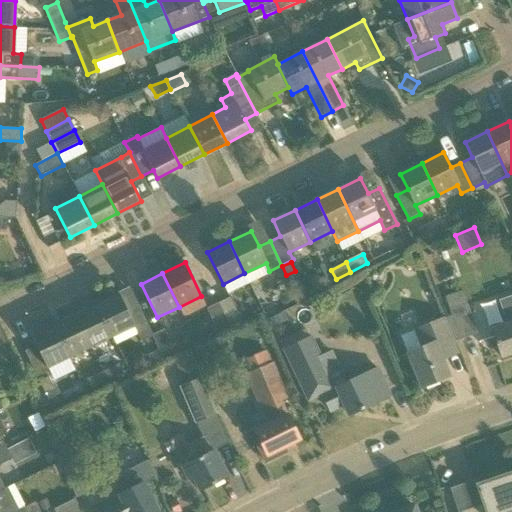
[(445,319),(454,342),(477,332),(463,291),(444,296),(452,315),(445,319)]
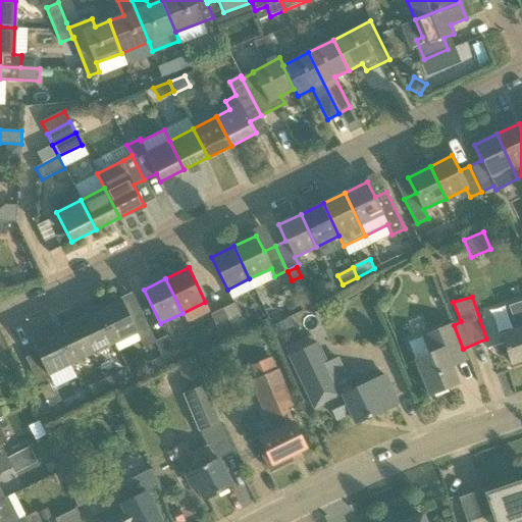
[(121,300),(99,311),(114,344),(137,333),(138,333),(129,316),(121,300)]
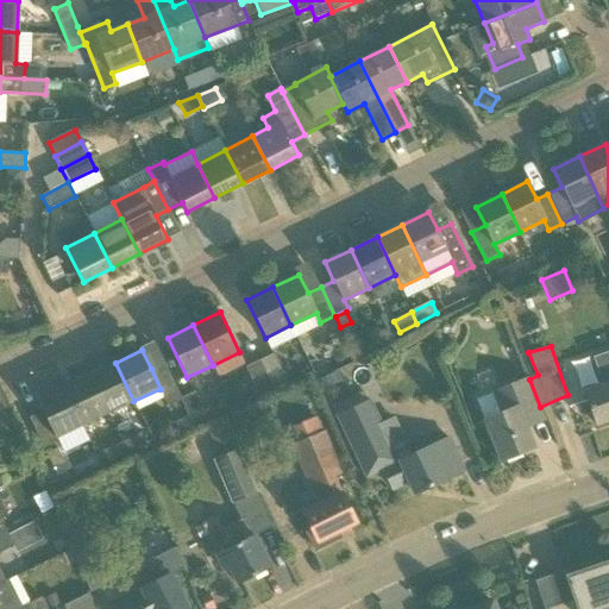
[(274,355),(259,360),(274,390),(288,383),(274,355)]
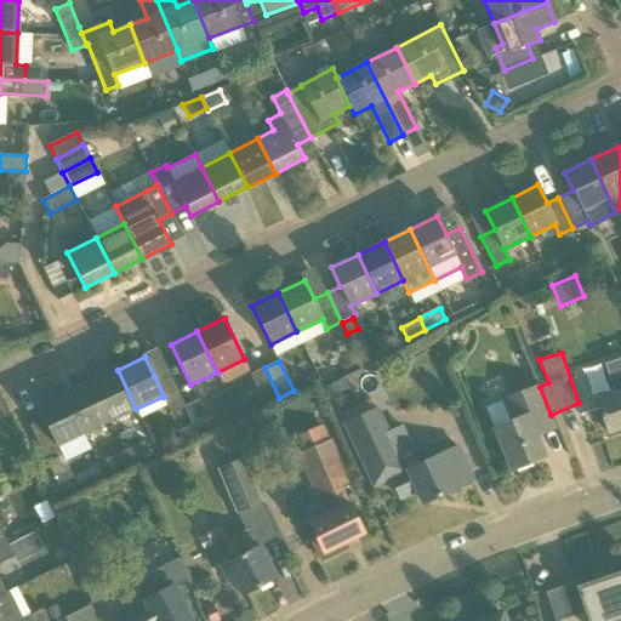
[(596,398),(609,434),(620,429),(620,362),(605,368),(614,392),(596,398)]
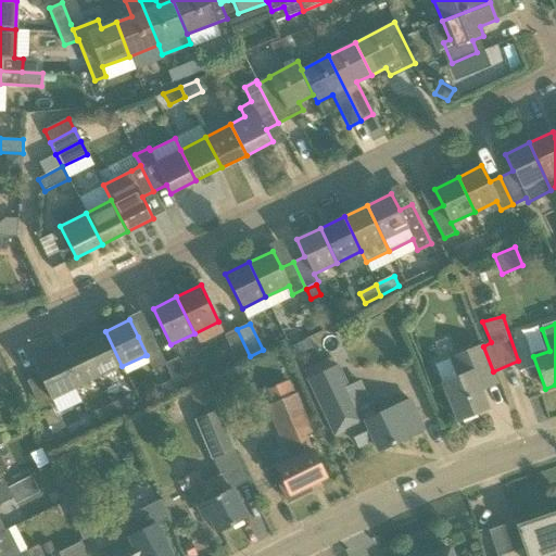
[(237,329),(225,336),(237,362),(250,356),(237,329)]
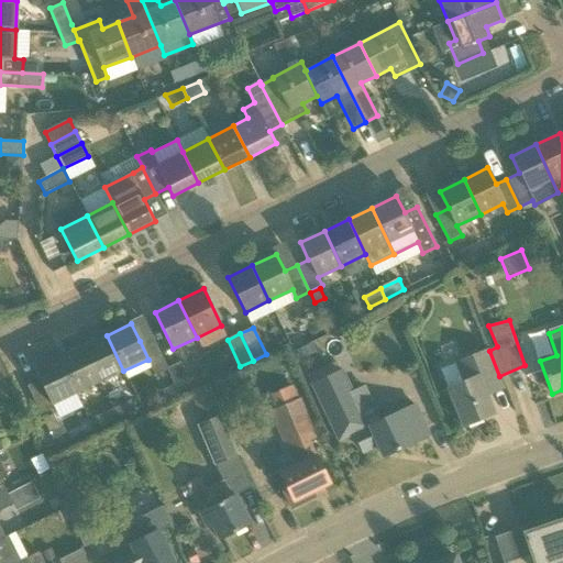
[(83,346),(100,383),(123,371),(107,335),(83,346)]
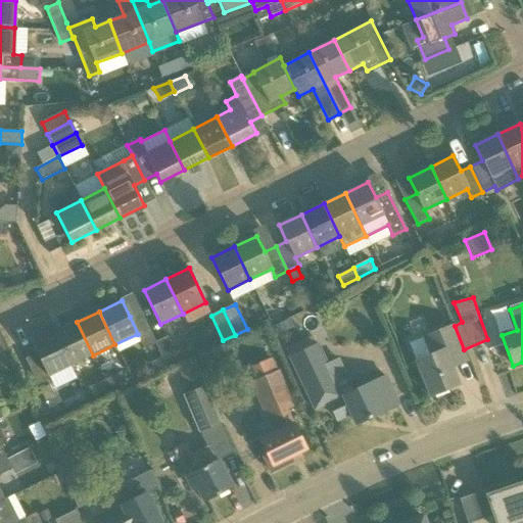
[(144,349),(155,343),(155,342),(141,312),(130,317),(138,334),(137,334),(144,349)]
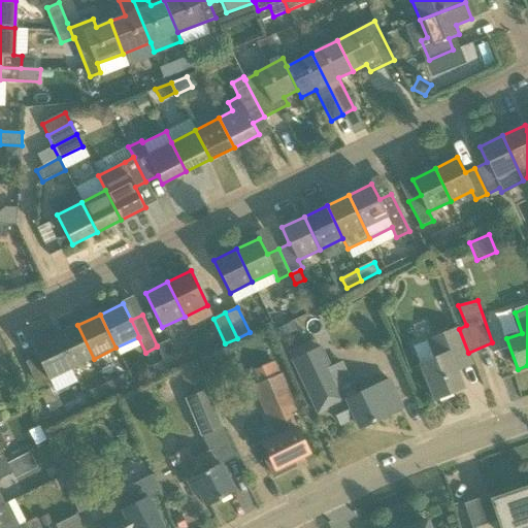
[(77,325),(56,335),(71,369),(94,359),(77,325)]
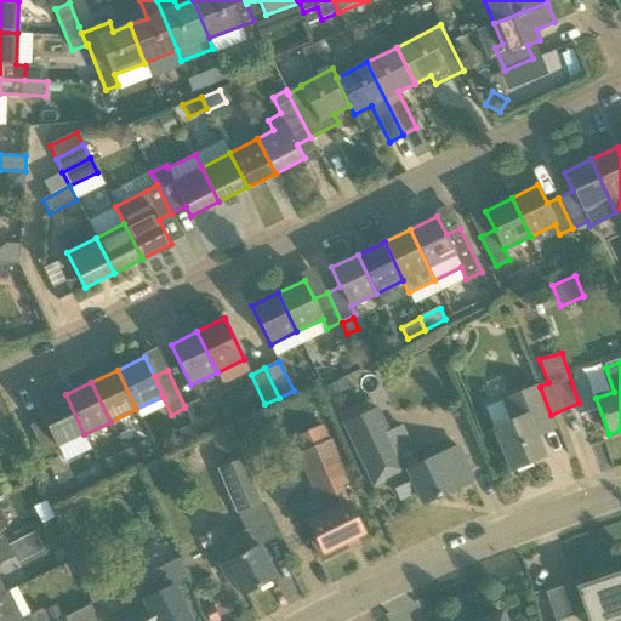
[(539,386),(485,408),(511,471),(545,456),(537,437),(557,429),(551,415),(540,387),(539,386)]
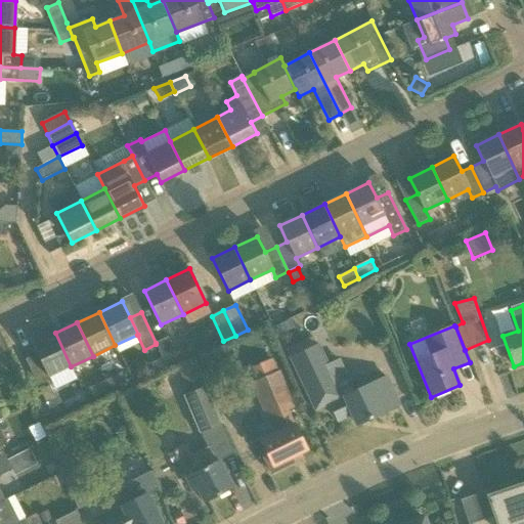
[(40,390),(49,385),(52,384),(49,377),(71,366),(55,333),(32,344),(38,355),(26,361),(40,390)]
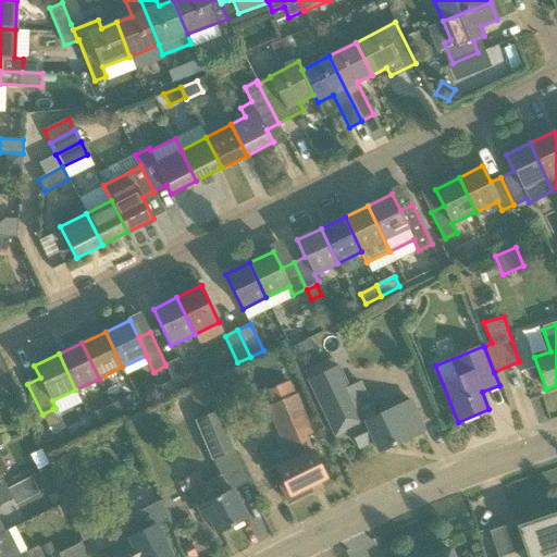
[(178,358),(165,364),(165,366),(178,392),(192,385),(178,358)]
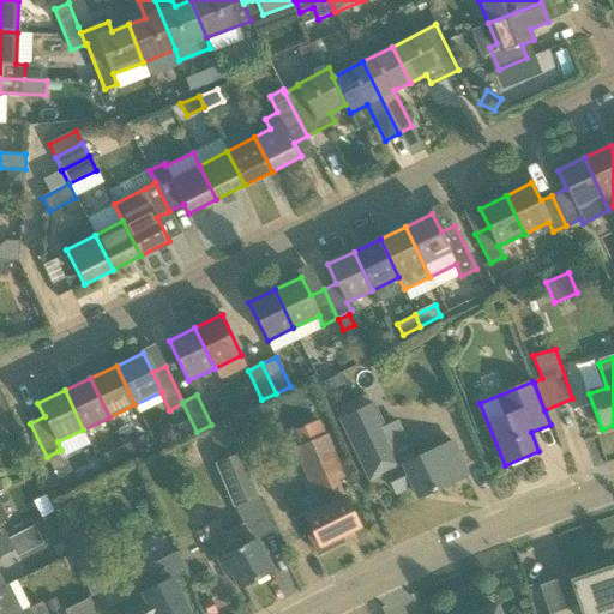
[(419,498),(468,475),(457,453),(452,440),(401,464),(373,403),(339,419),(369,481),(386,473),(396,493),(413,486),(419,498)]
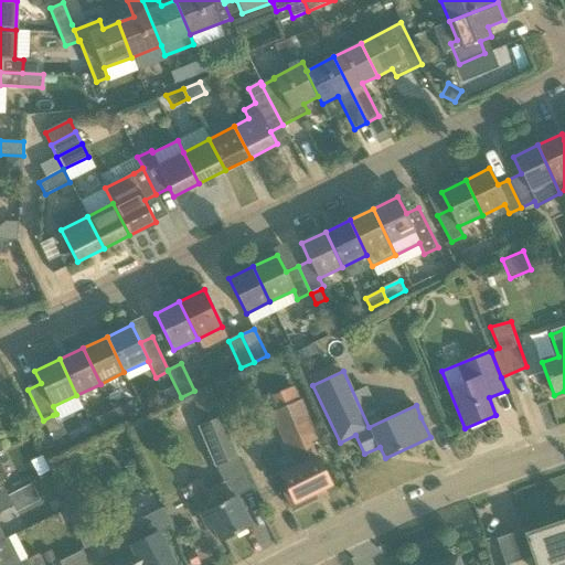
[(240,457),(222,416),(209,385),(190,393),(203,424),(198,426),(215,467),(240,457)]
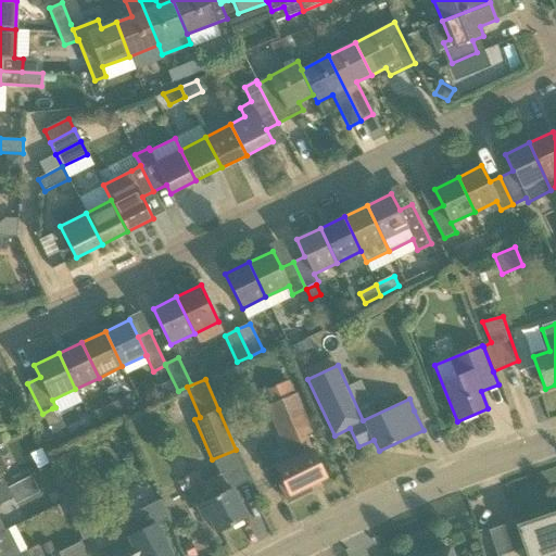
[(112,404),(116,414),(134,405),(128,395),(112,404)]
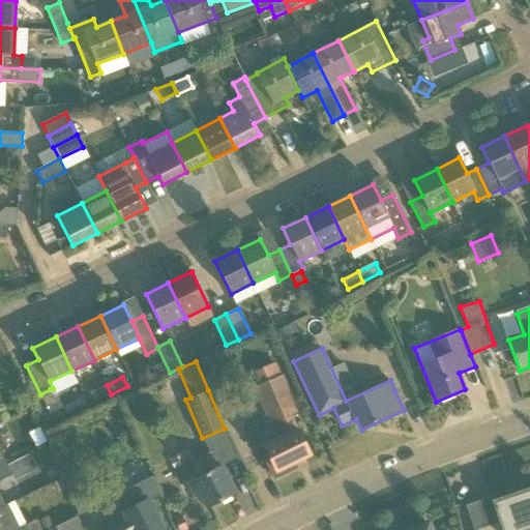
[(284,377),(259,388),(257,389),(271,424),(275,422),(283,437),(264,446),(270,459),(266,461),(274,478),(296,468),(294,464),(311,455),(297,430),(289,414),(297,410),(284,377)]
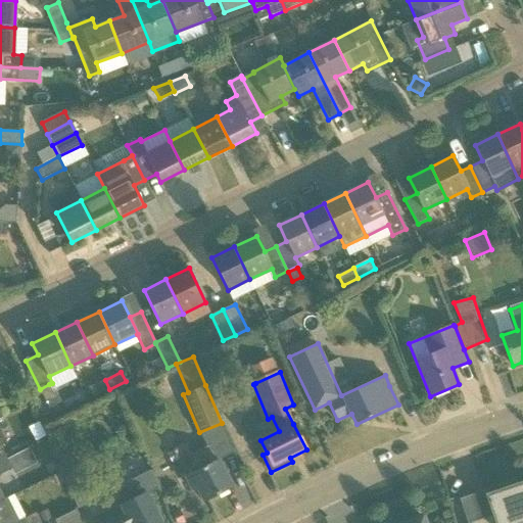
[(93,396),(109,389),(105,380),(89,387),(93,396)]
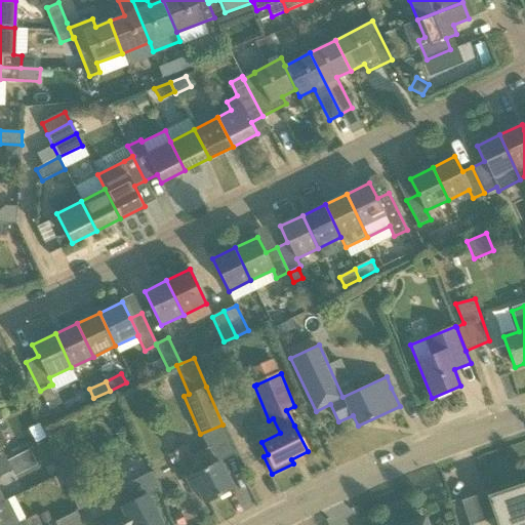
[(55,399),(49,386),(40,391),(46,403),(55,399)]
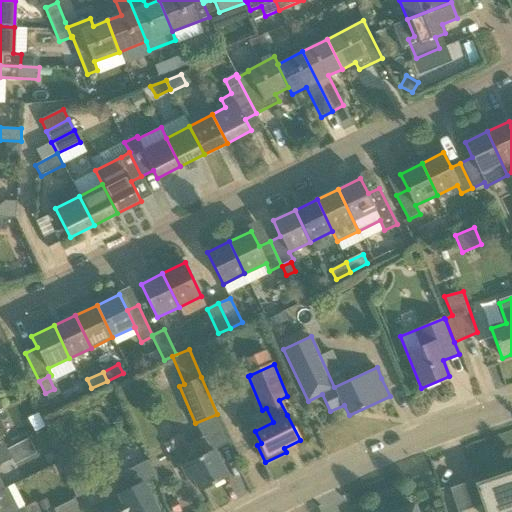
[(227,476),(214,450),(206,436),(188,446),(183,435),(171,441),(184,466),(182,467),(189,479),(193,477),(200,490),(227,476)]
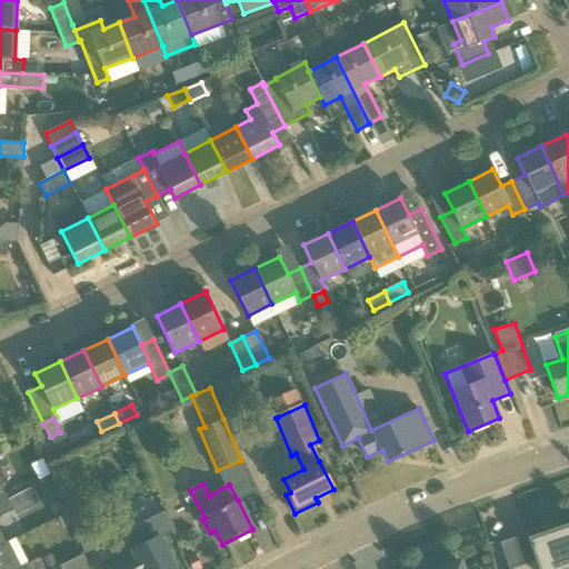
[(7,496),(0,498),(0,545),(5,542),(0,533),(0,515),(13,509),(7,496)]
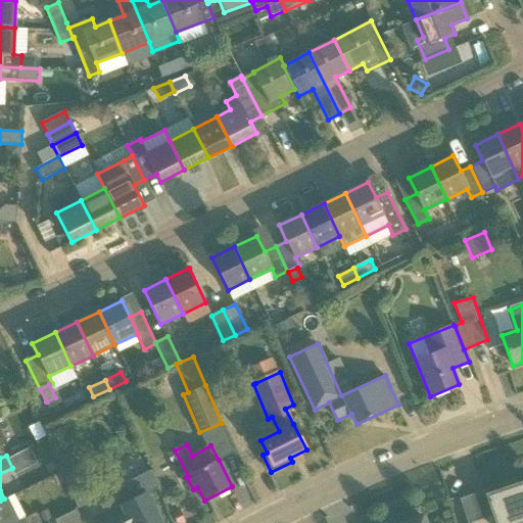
[(161,522),(162,522),(147,494),(158,488),(151,470),(120,485),(116,495),(121,506),(95,519),(96,522),(161,522)]
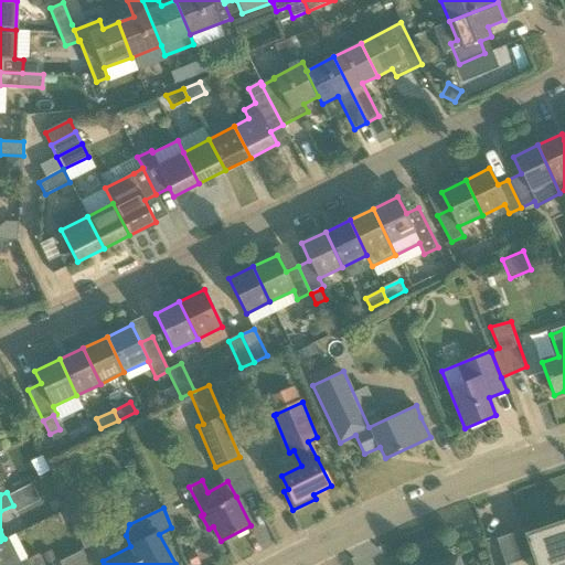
[(564,564),(564,522),(558,524),(524,535),(532,556),(508,564),(507,564),(564,564)]
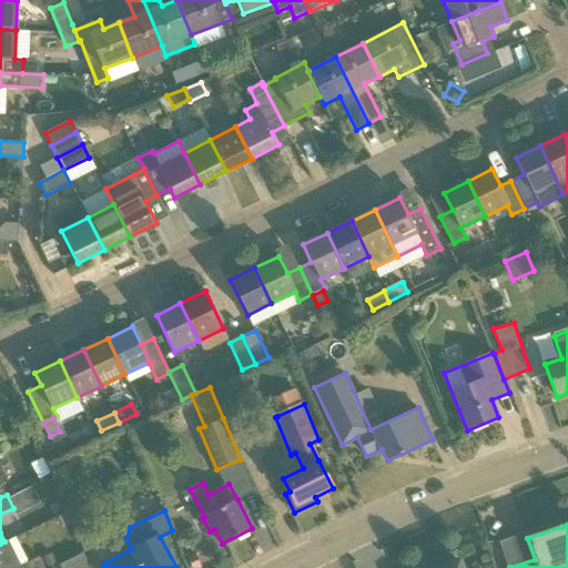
[(4,541),(0,544),(0,567),(43,567),(39,558),(27,564),(24,561),(17,566),(4,541)]
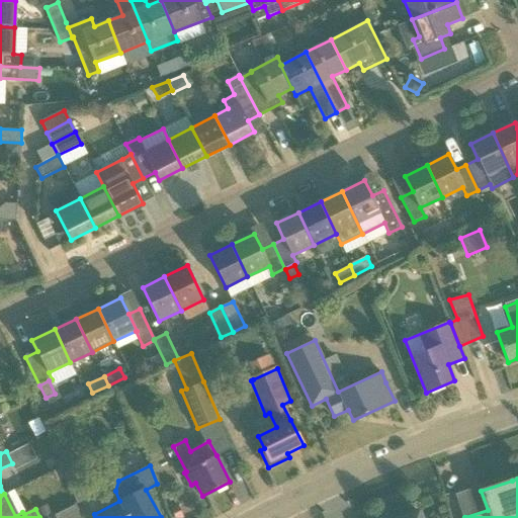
[(55,515),(56,517),(81,517),(75,505),(55,515)]
